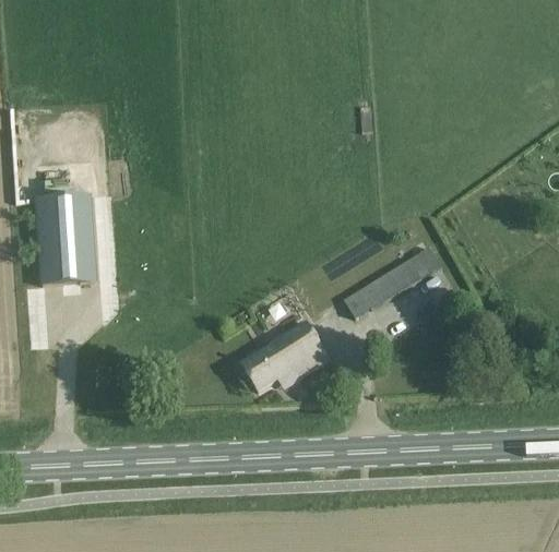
[(94,279),(93,258),(88,193),(36,196),(42,283),(94,279)]
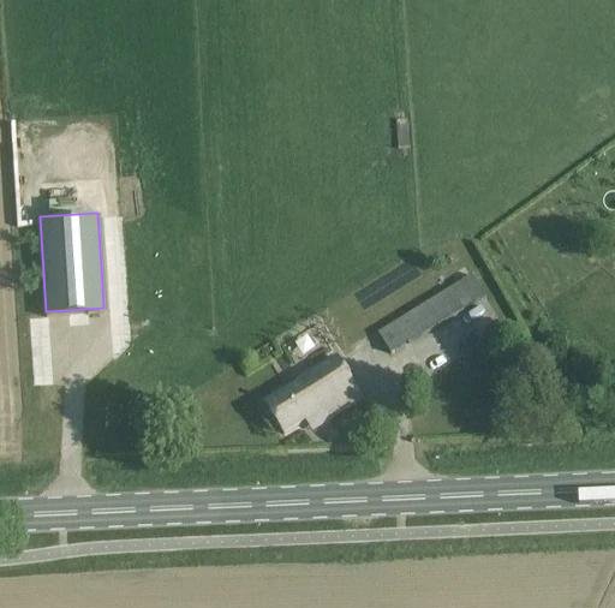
[(484,290),(472,270),(459,279),(378,329),(390,349),(484,290)]
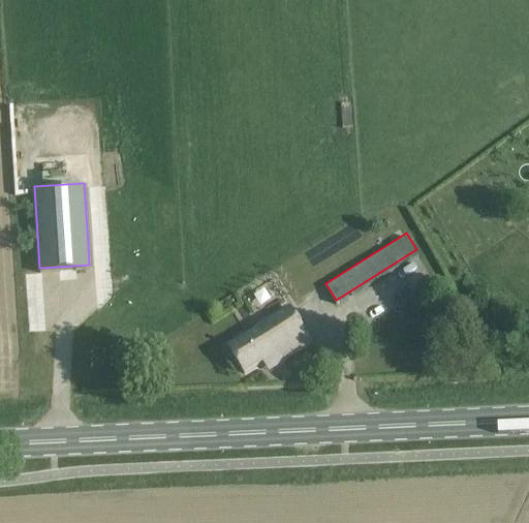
[(22,270),(23,284),(27,284),(28,310),(45,312),(44,298),(42,298),(39,270),(22,270)]
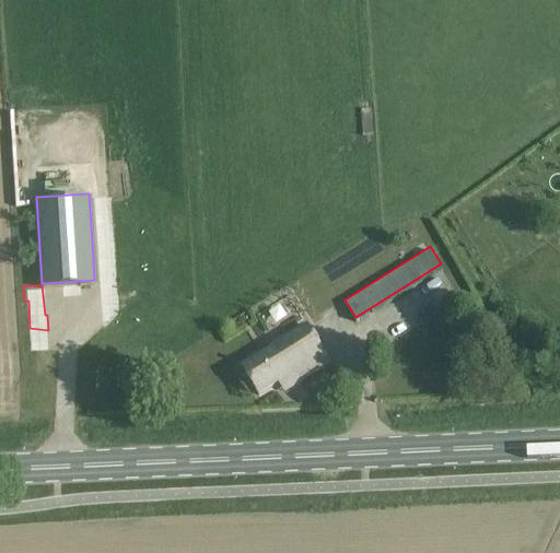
[(307,322),(242,363),(258,390),(292,369),(298,378),(329,357),(307,322)]
